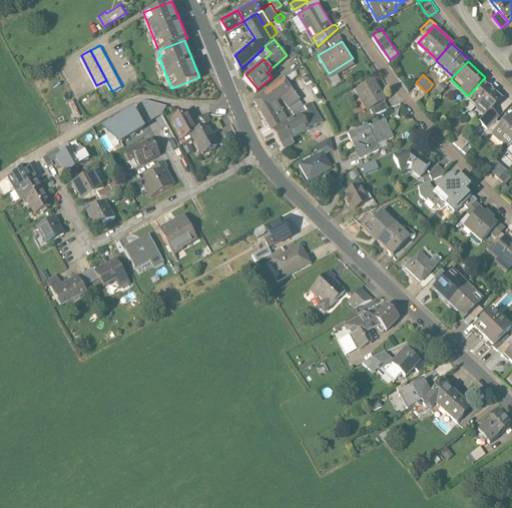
[(273,129),(290,120),(277,99),(281,96),(292,87),(284,77),(254,99),(273,129)]
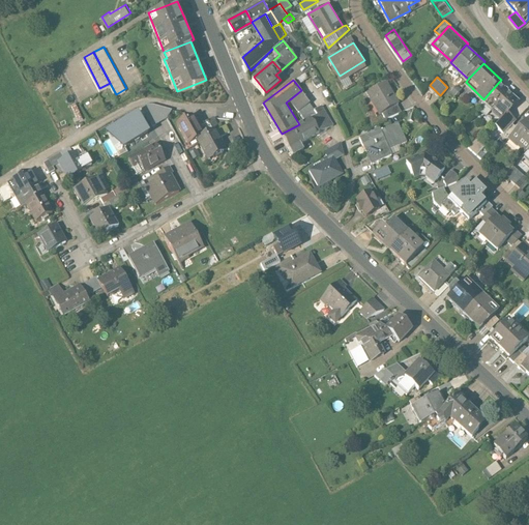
[(386,80),(368,91),(380,112),(384,109),(398,101),(399,100),(386,80)]
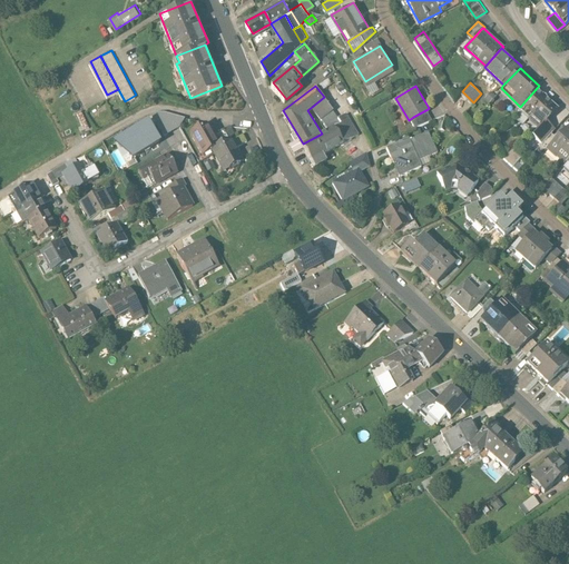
[(558,107),(537,88),(520,107),(514,114),(518,117),(517,118),(522,124),(529,117),(540,127),(547,120),(558,107)]
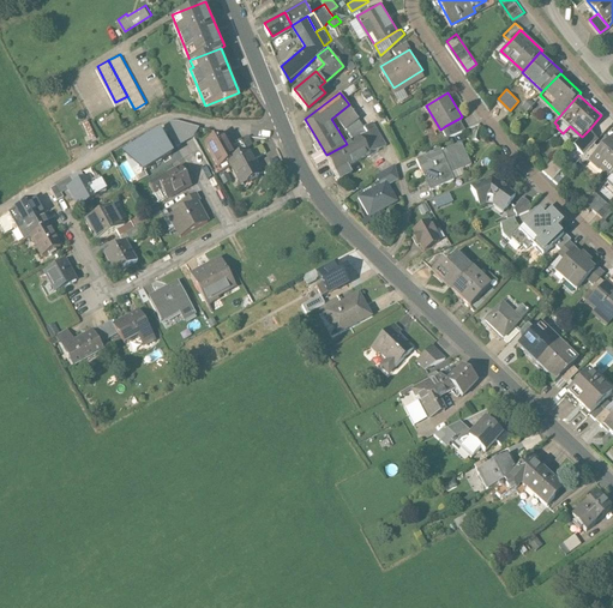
[(349,104),(336,115),(356,139),(361,136),(368,131),(365,126),(349,104)]
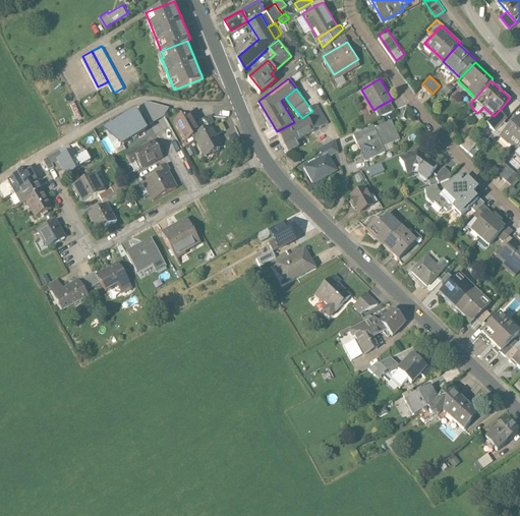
[(391,100),(378,107),(381,114),(395,107),(391,100)]
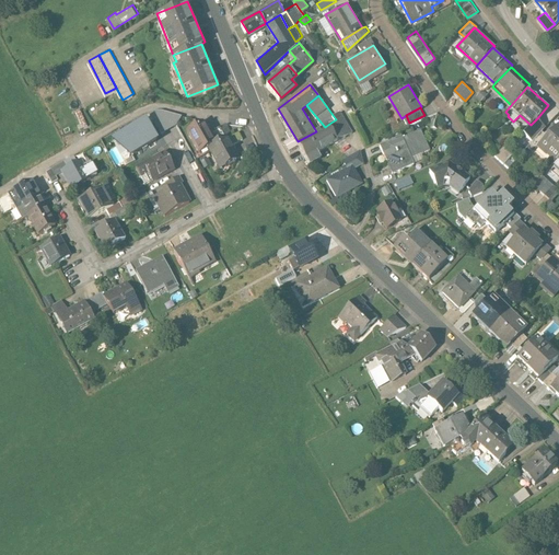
[(341,110),(333,115),(336,119),(329,124),(337,138),(353,130),(341,110)]
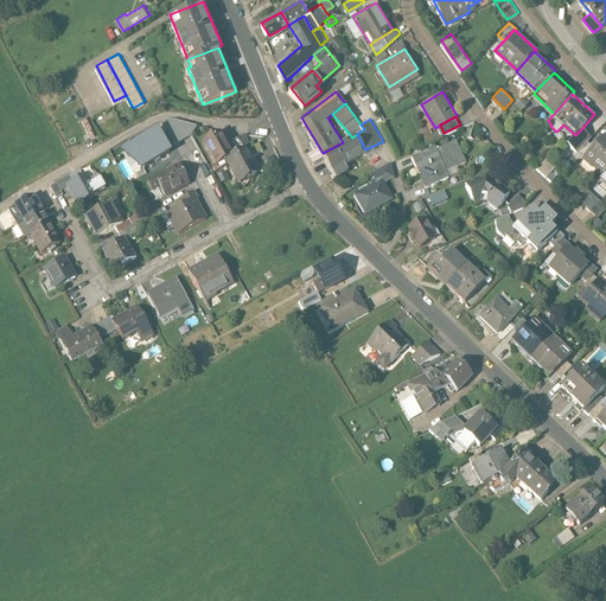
[(183,123),(176,127),(180,138),(189,133),(183,123)]
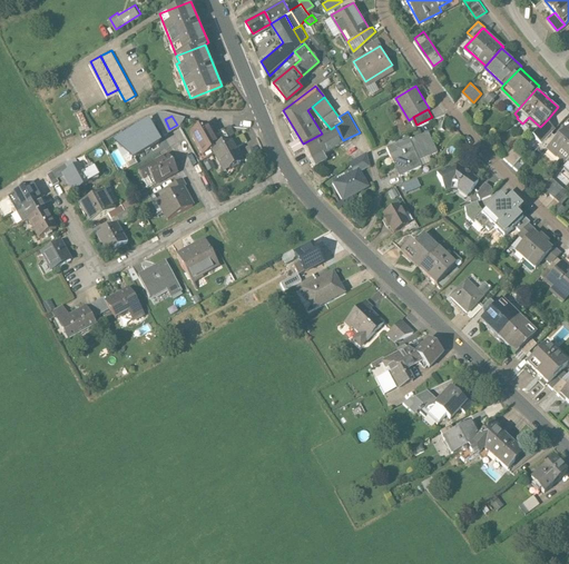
[(148,119),(121,136),(134,156),(160,139),(148,119)]
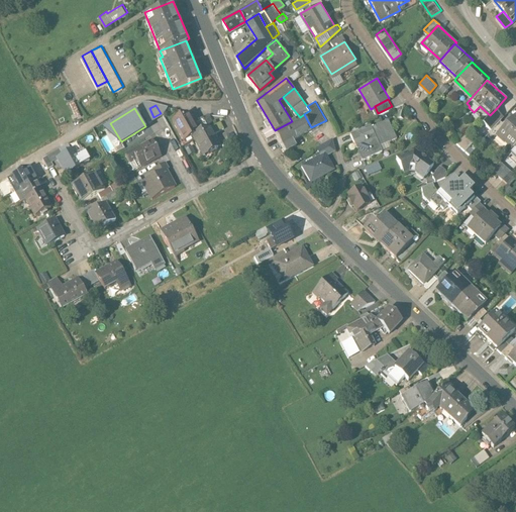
[(496,109),(490,115),(485,120),(493,128),(504,116),(496,109)]
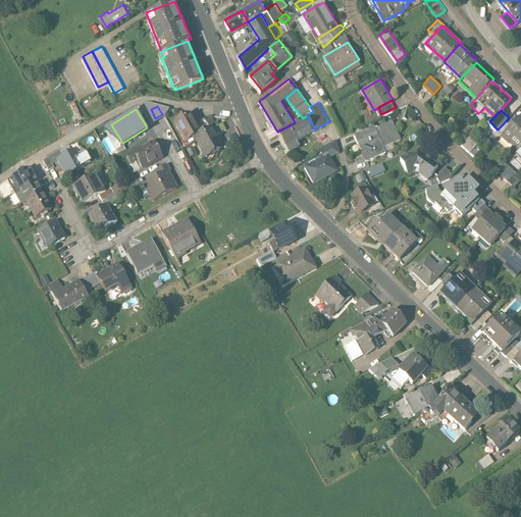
[(190,112),(174,119),(187,140),(195,135),(201,132),(195,121),(190,112)]
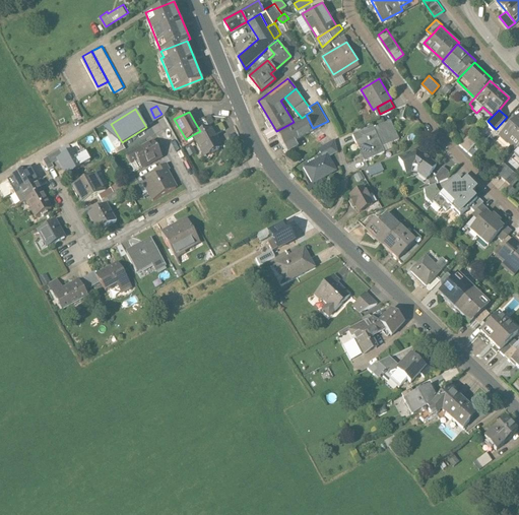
[(518,113),(501,132),(516,146),(518,143),(518,113)]
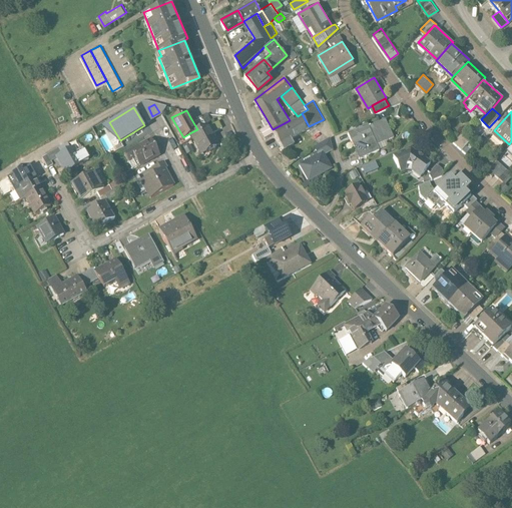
[(201,113),(191,119),(197,129),(208,123),(201,113)]
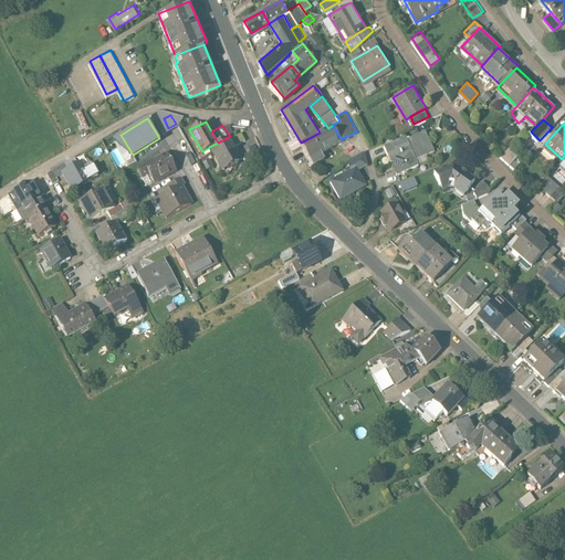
[(320,133),(301,143),(313,165),(325,158),(321,151),(341,139),(333,125),(328,128),(320,133)]
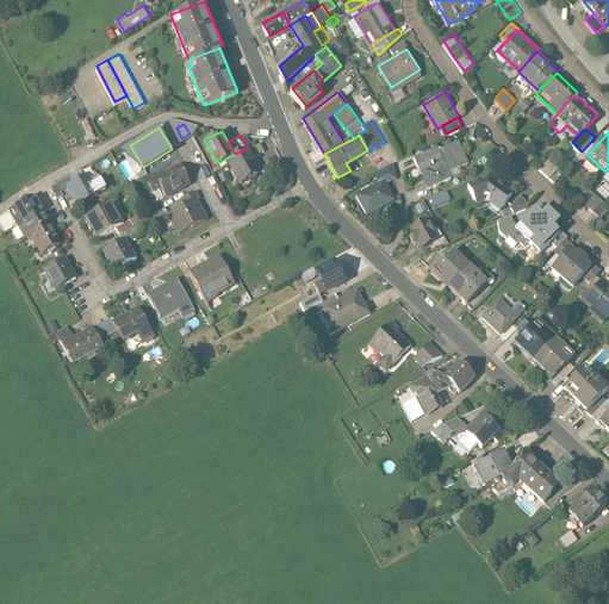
[(437,145),(414,156),(421,173),(423,172),(429,186),(452,175),(448,170),(468,161),(459,138),(439,148),(437,145)]
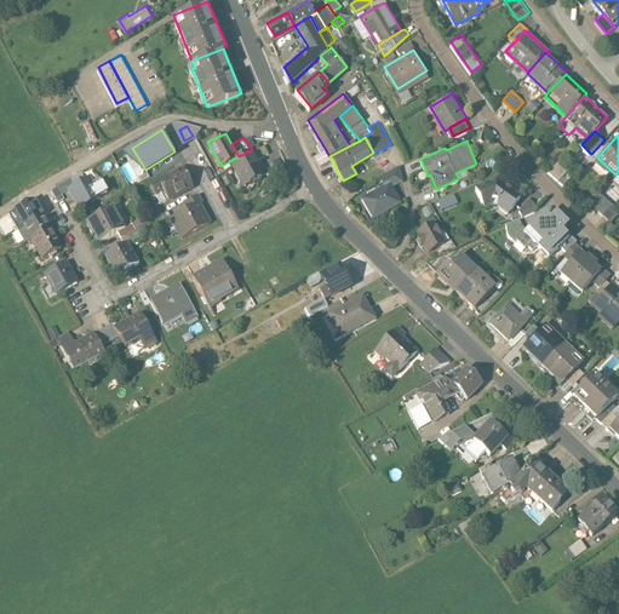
[(252,149),(256,158),(269,150),(264,143),(252,149)]
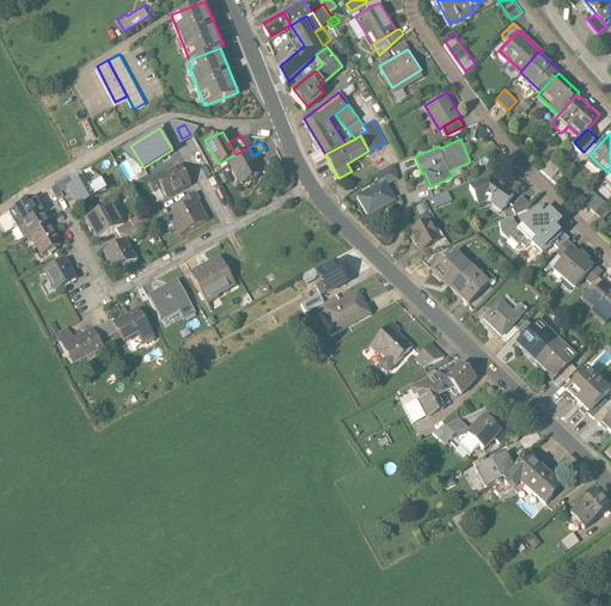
[(249,147),(236,154),(228,158),(242,181),(261,170),(252,155),(249,147)]
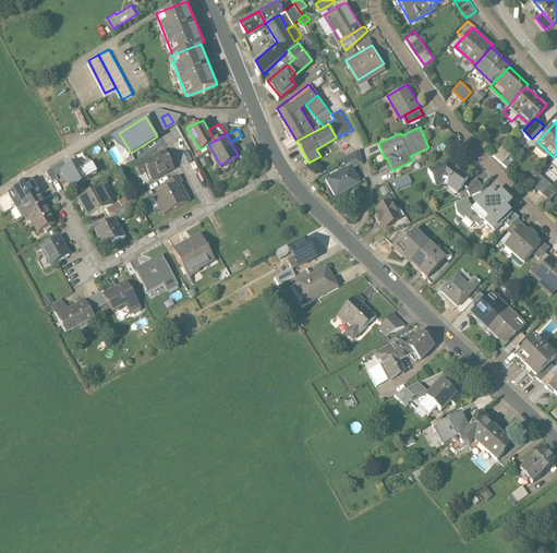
[(341,158),(346,166),(351,163),(353,167),(363,161),(359,148),(341,158)]
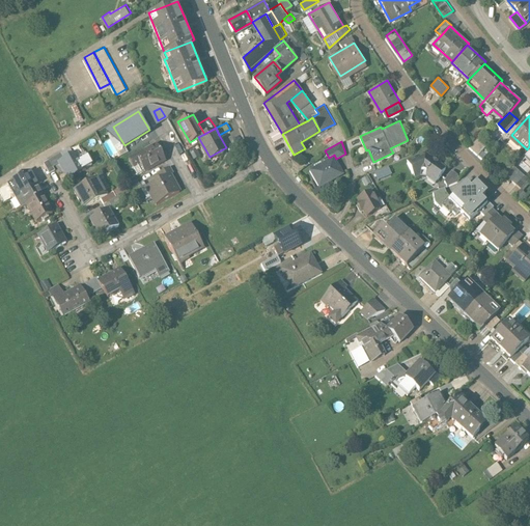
[(157,142),(129,157),(134,166),(140,162),(145,169),(166,158),(157,142)]
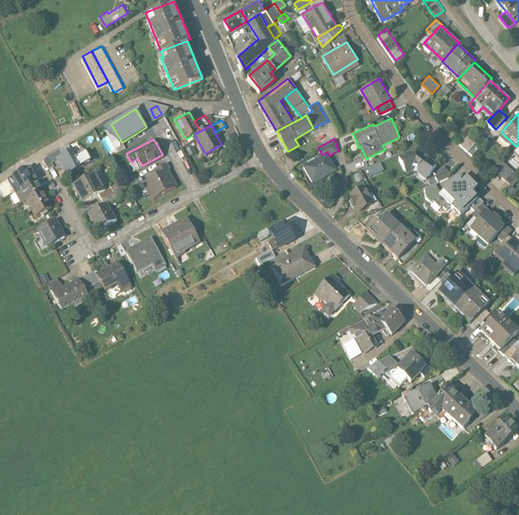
[(60,147),(49,154),(53,162),(61,156),(64,154),(60,147)]
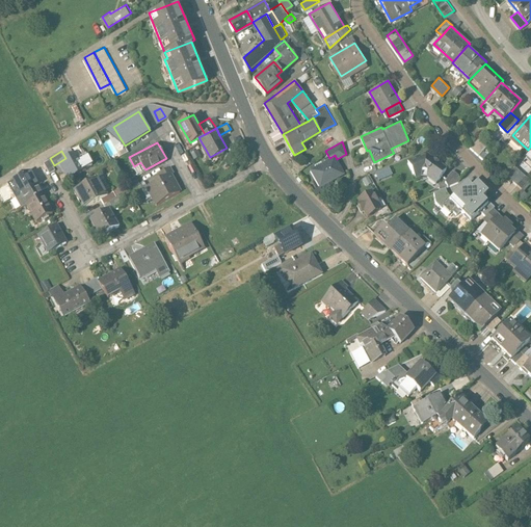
[(65,158),(62,160),(67,168),(64,169),(70,178),(86,167),(77,152),(65,158)]
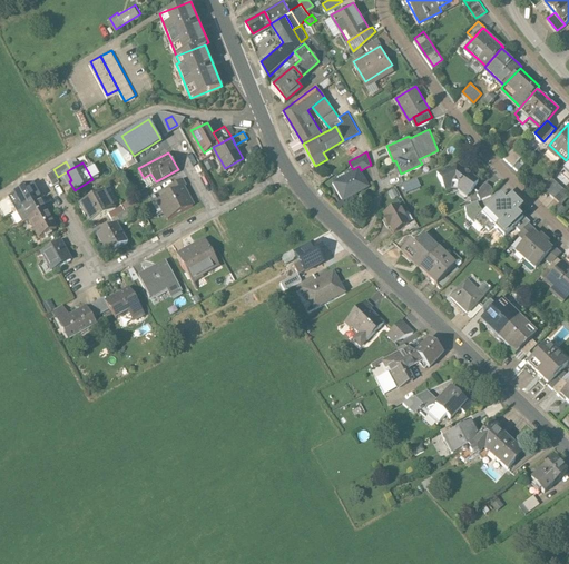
[(353,169),(333,180),(343,200),(369,185),(361,170),(359,166),(353,169)]
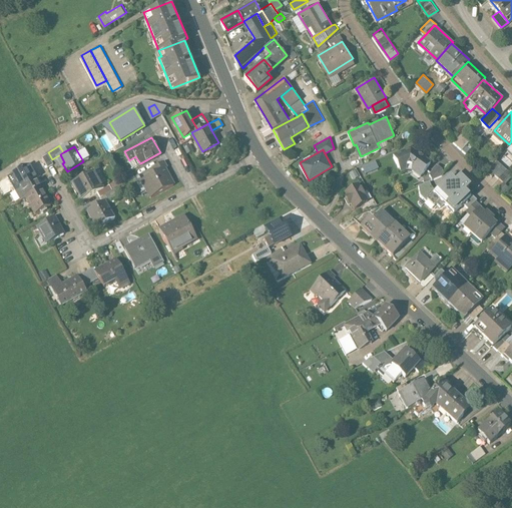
[(410,149),(396,155),(402,170),(407,168),(413,169),(421,174),(426,167),(429,163),(423,159),(425,158),(424,153),(421,152),(416,152),(415,153),(410,149)]
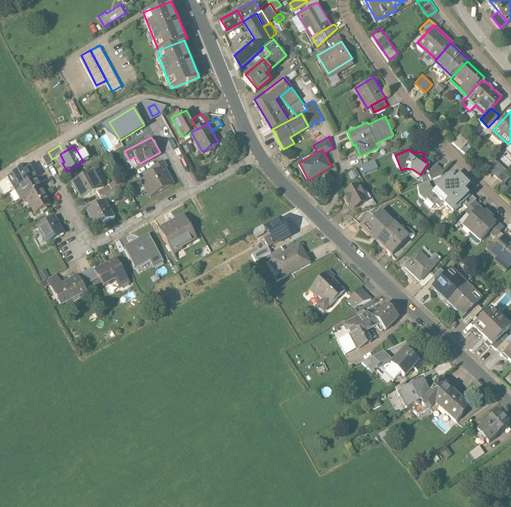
[(48,152),(43,155),(48,165),(53,162),(52,159),(48,152)]
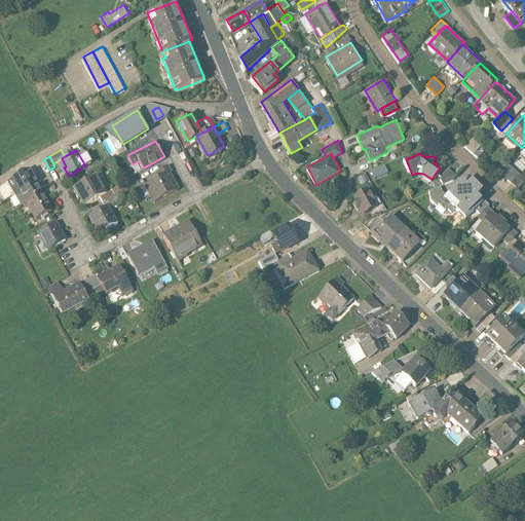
[(169,170),(169,171),(172,170),(167,162),(155,170),(159,175),(169,170)]
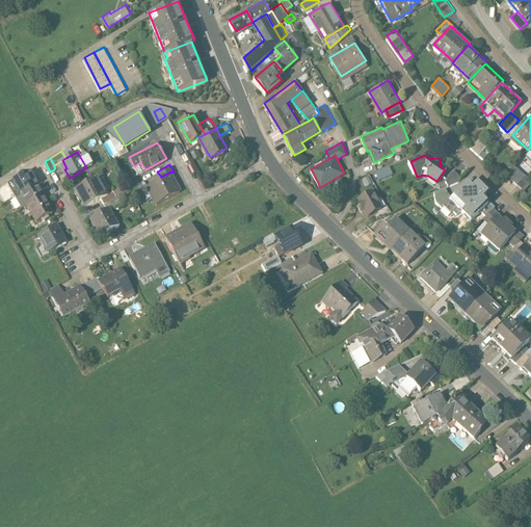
[(515,164),(506,176),(511,180),(513,178),(521,169),(515,164)]
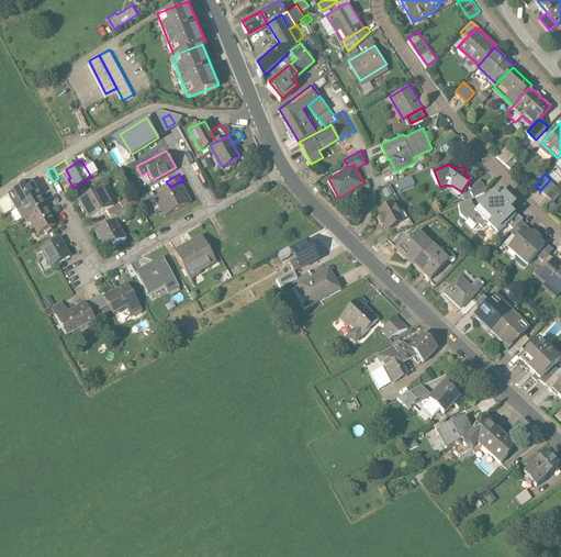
[(34,184),(32,178),(20,185),(23,190),(34,184)]
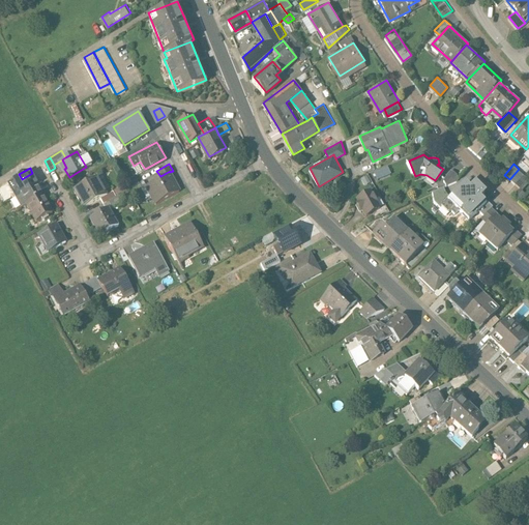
[(446,176),(440,173),(435,180),(433,183),(439,187),(456,180),(459,176),(457,172),(451,169),(446,176)]
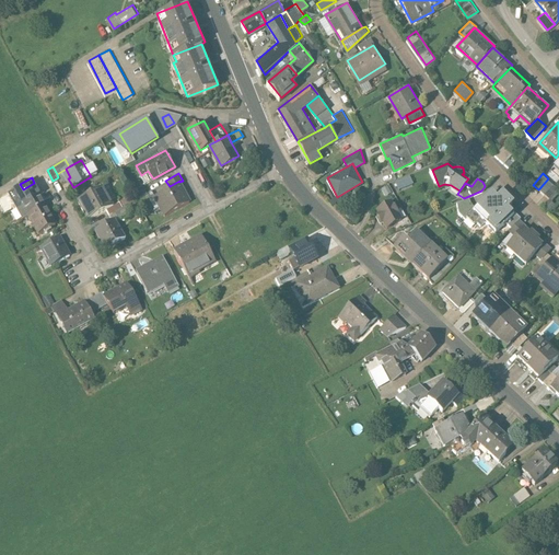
[(548,178),(540,187),(550,196),(558,187),(548,178)]
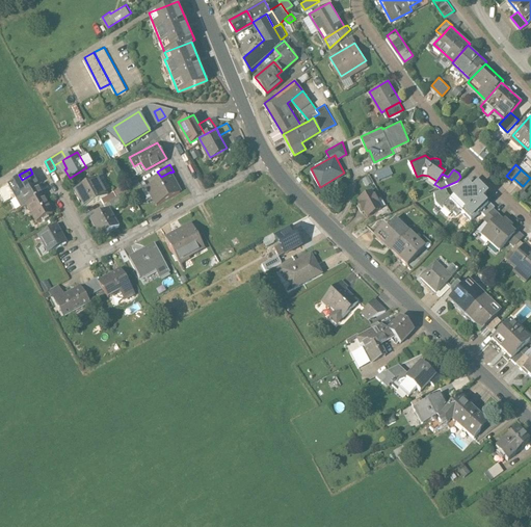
[(161,177),(148,185),(157,202),(180,189),(170,173),(170,172),(161,177)]
